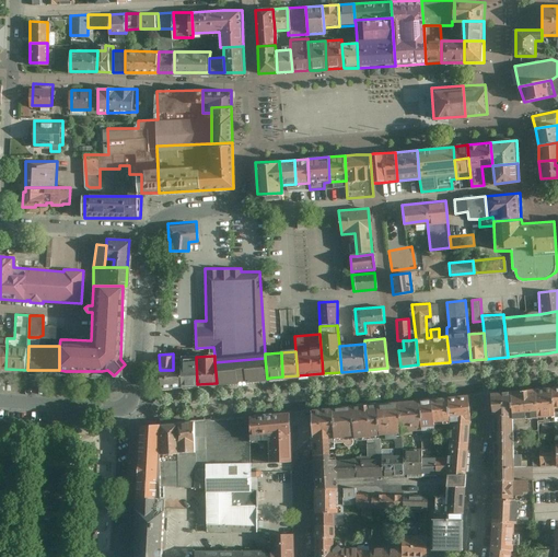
[(197,384),(196,357),(178,357),(179,370),(179,386),(197,384)]
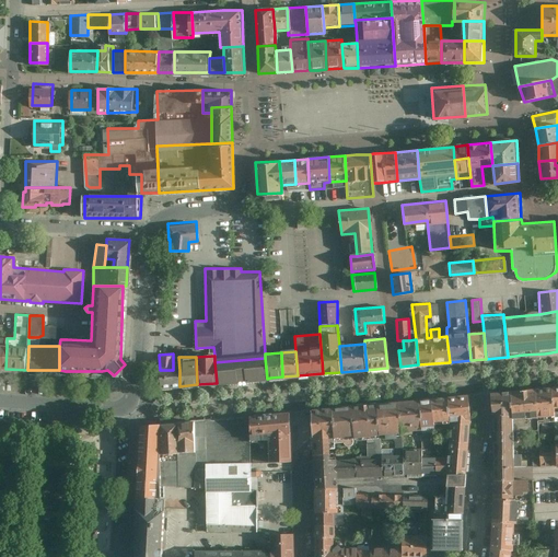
[(267,379),(265,358),(214,362),(217,383),(267,379)]
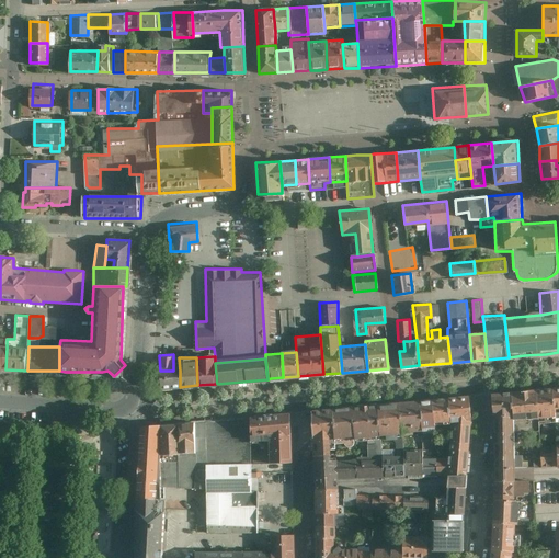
[(180,387),(180,371),(159,372),(160,380),(160,388),(170,388),(180,387)]
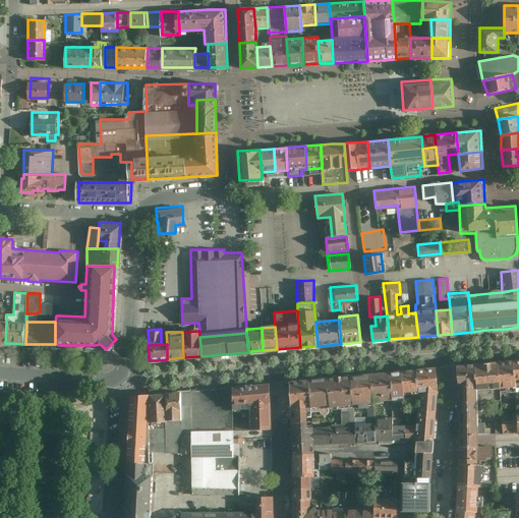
[(518,355),(509,357),(511,373),(518,372),(518,355)]
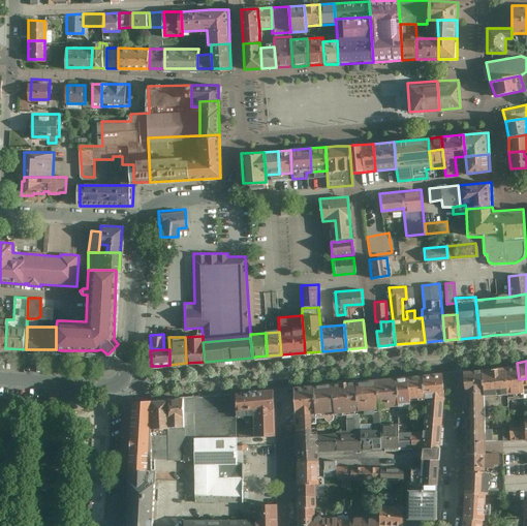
[(517,363),(501,364),(502,389),(503,397),(520,395),(519,379),(517,363)]
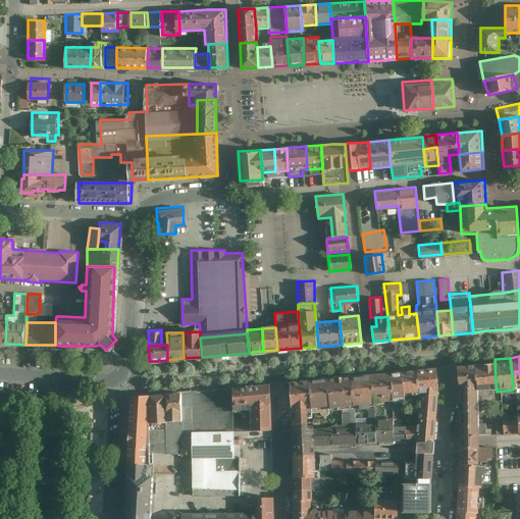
[(495,359),(474,361),(475,383),(496,383),(495,359)]
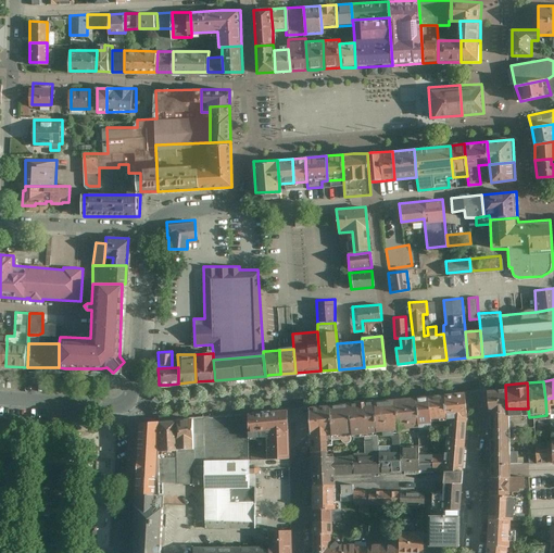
[(483,387),(485,409),(506,409),(505,385),(483,387)]
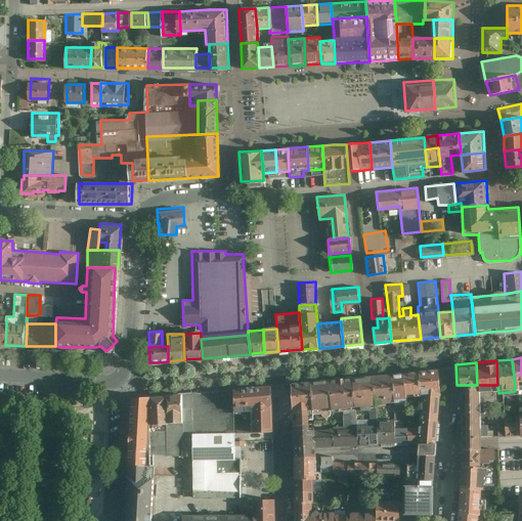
[(419,367),(420,387),(439,386),(438,365),(419,367)]
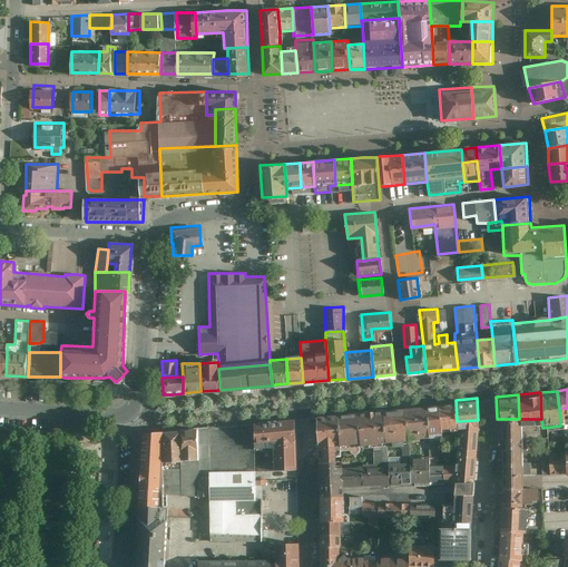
[(439,401),(441,429),(458,428),(457,421),(456,400),(439,401)]
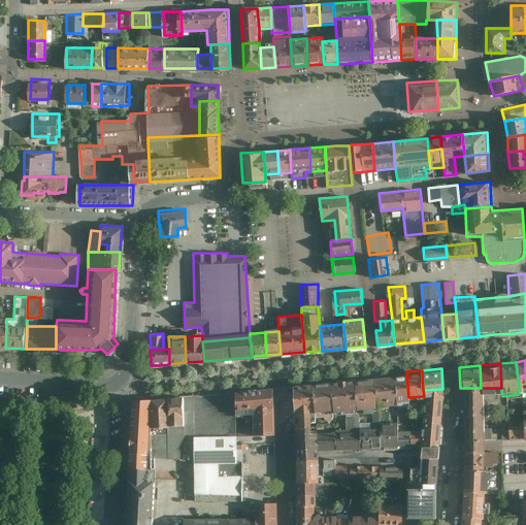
[(395,372),(396,398),(408,397),(406,371),(395,372)]
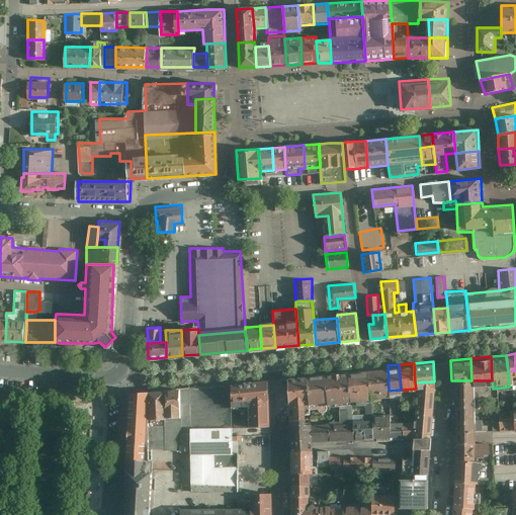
[(388,365),(368,367),(370,397),(379,397),(379,395),(390,394),(389,391),(388,365)]
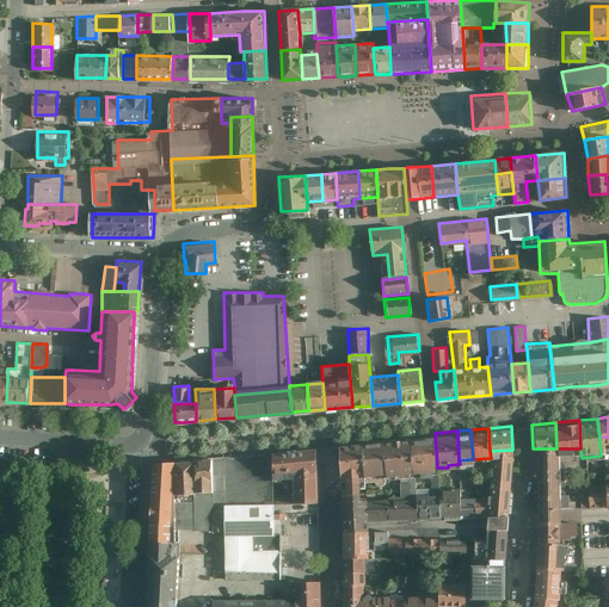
[(410,435),(412,470),(420,469),(420,474),(431,474),(430,469),(437,468),(435,433),(426,434),(417,435),(410,435)]
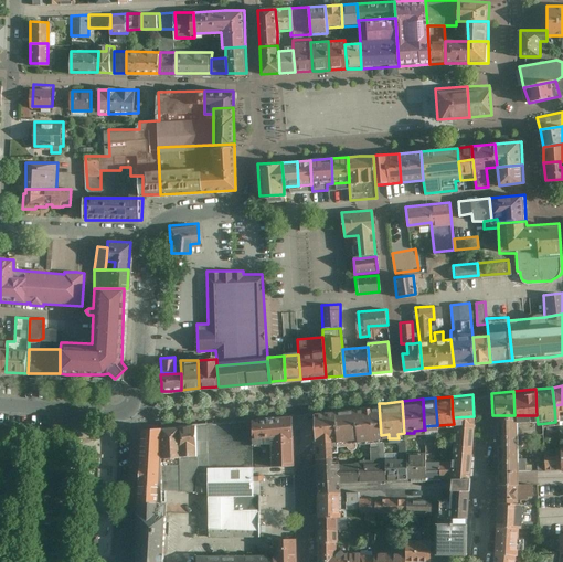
[(360,405),(353,405),(356,435),(356,437),(381,435),(379,403),(371,404),(360,405)]
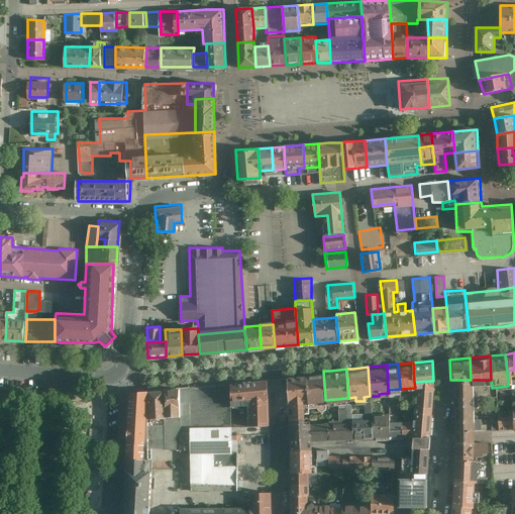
[(323,371),(305,373),(306,400),(315,399),(315,402),(316,404),(316,405),(317,407),(317,408),(318,408),(320,409),(321,409),(322,408),(323,407),(324,406),(324,404),(324,403),(324,402),(324,398),(325,398),(323,371)]
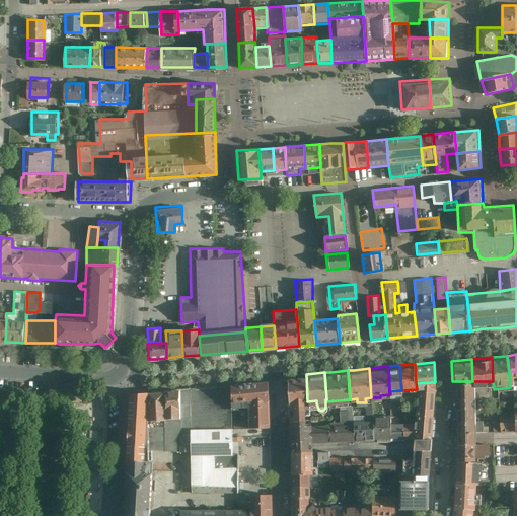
[(289,398),(289,416),(304,415),(308,415),(307,401),(306,374),(296,375),(288,376),(289,398)]
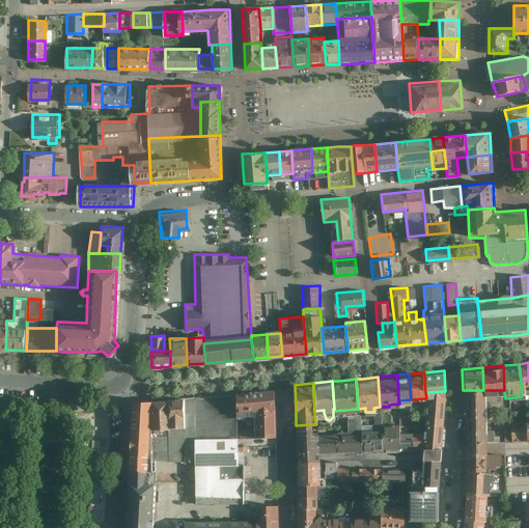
[(243,389),(233,390),(234,412),(252,412),(252,407),(273,406),(272,387),(260,388),(243,389)]
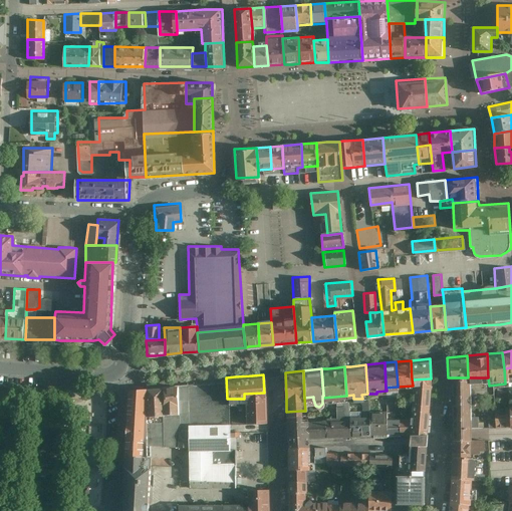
[(197,380),(186,381),(187,444),(187,455),(187,477),(234,477),(234,460),(211,460),(210,448),(228,447),(228,435),(234,435),(238,435),(238,428),(228,429),(227,399),(226,377),(215,378),(197,380)]
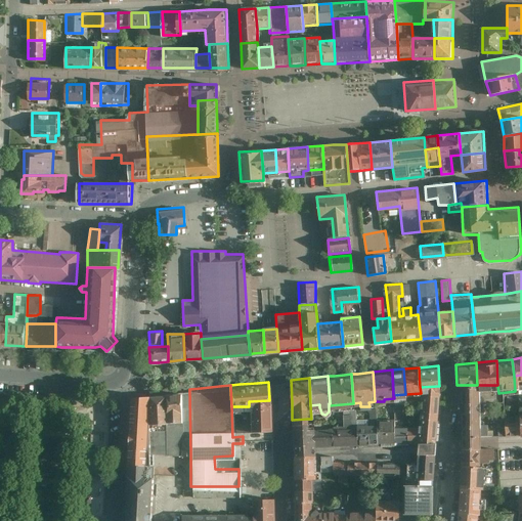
[(458,441),(458,444),(477,444),(477,441),(477,434),(477,422),(477,385),(457,385),(458,441)]
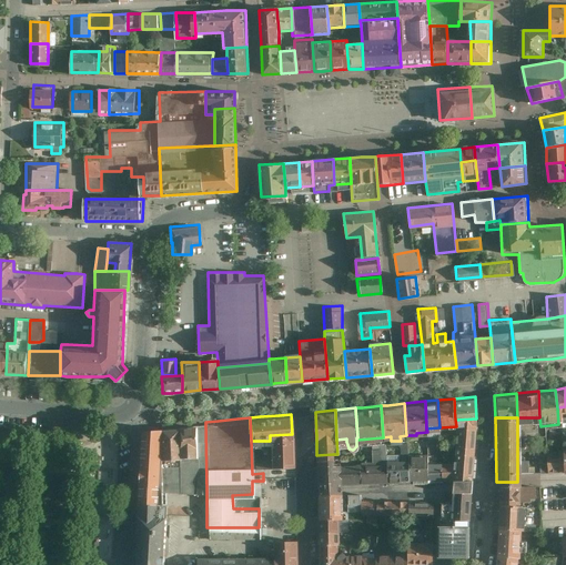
[(476,419),(455,420),(456,426),(454,446),(475,447),(476,419)]
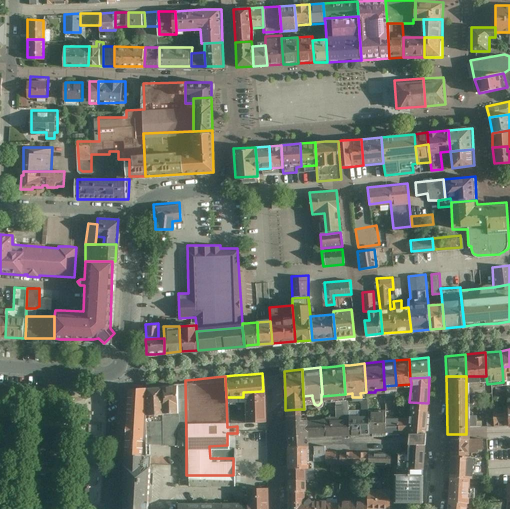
[(161,442),(186,442),(185,380),(176,381),(166,381),(159,382),(161,442)]
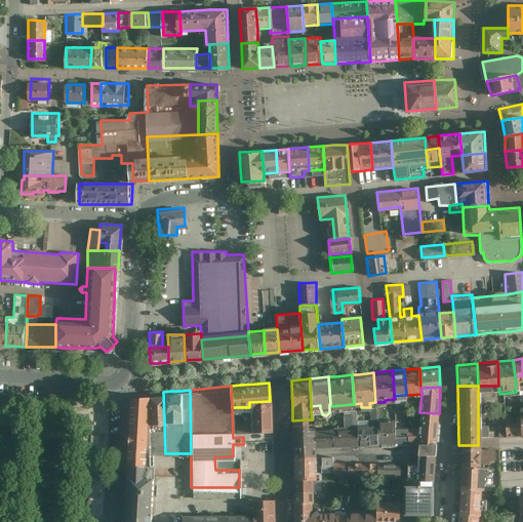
[(163,392),(148,394),(147,453),(165,453),(163,392)]
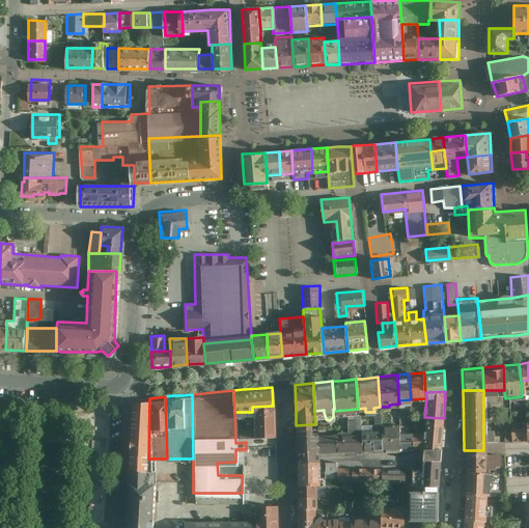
[(149,398),(134,399),(127,463),(127,466),(148,466),(148,463),(148,459),(149,398)]
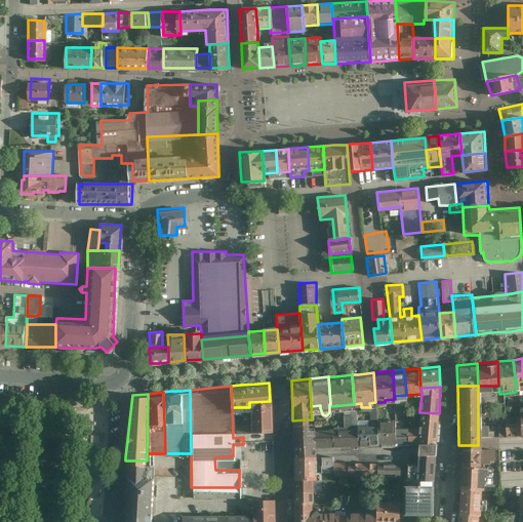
[(249,402),(249,407),(249,416),(236,416),(236,431),(270,431),(270,404),(270,401),(249,402)]
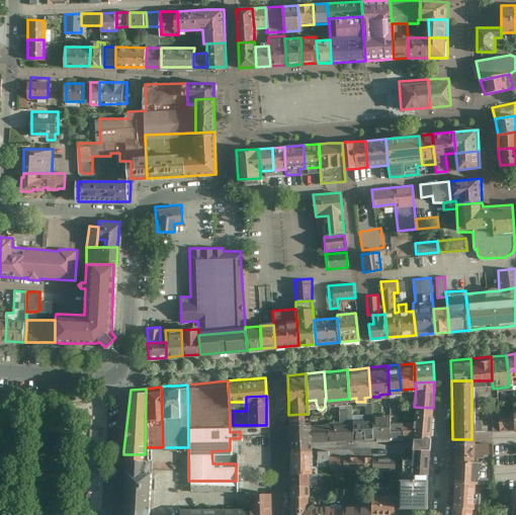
[(389,398),(389,411),(402,411),(402,398),(389,398)]
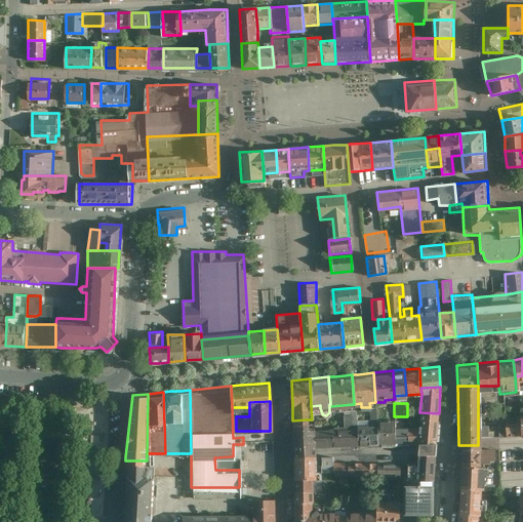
[(418,427),(417,442),(436,442),(439,413),(419,412),(419,422),(418,427)]
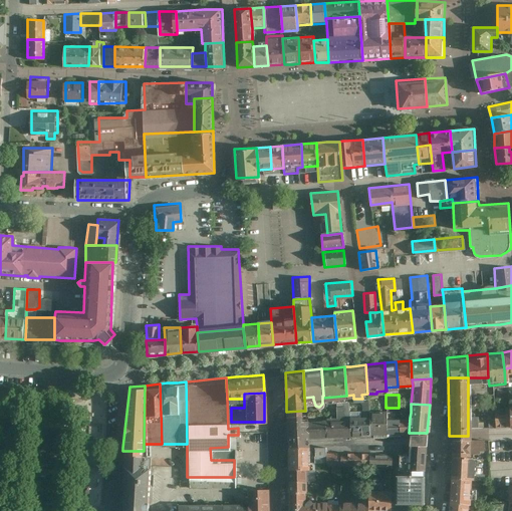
[(508,425),(508,406),(494,407),(495,425),(508,425)]
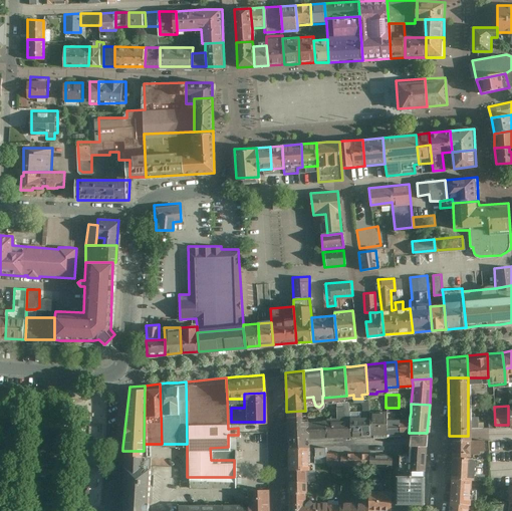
[(368,408),(368,414),(369,434),(387,434),(386,414),(386,408),(368,408)]
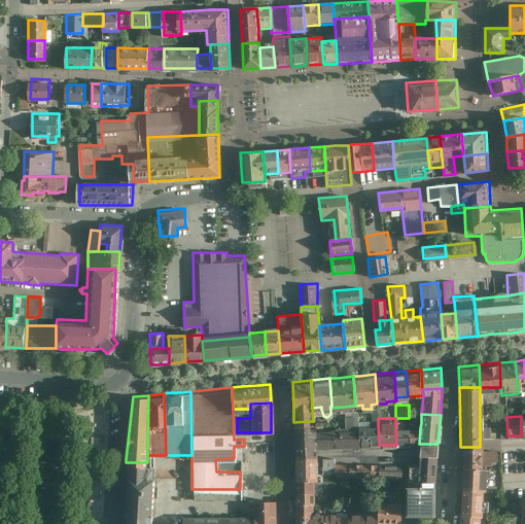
[(294,452),(294,456),(316,456),(316,452),(316,446),(316,426),(309,426),(309,421),(293,422),(294,452)]
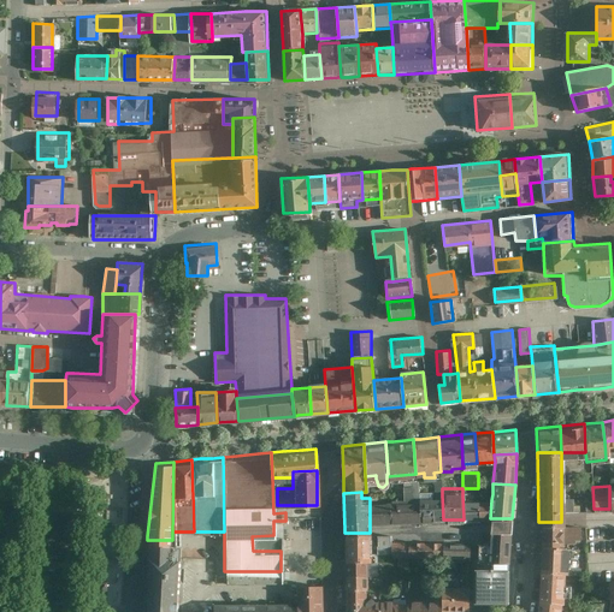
[(442,495),(418,497),(418,521),(443,520),(442,495)]
